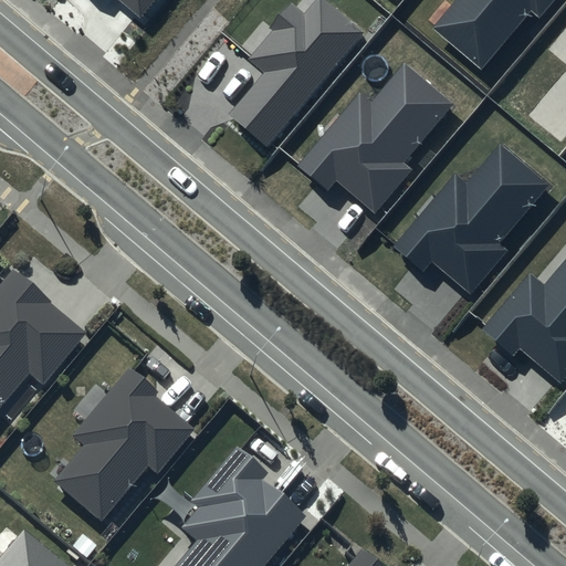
[(115,0),(140,21),(157,0),(115,0)]
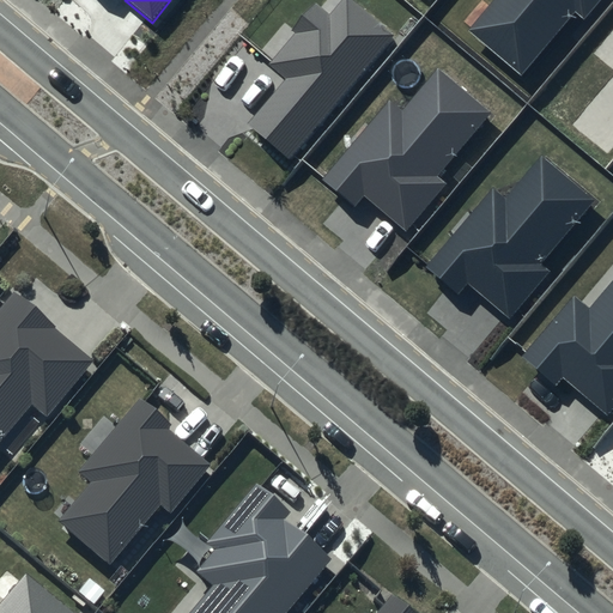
[(394,35),(351,0),(341,0),(331,14),(316,4),(268,64),(284,77),(247,123),(293,161),(394,35)]
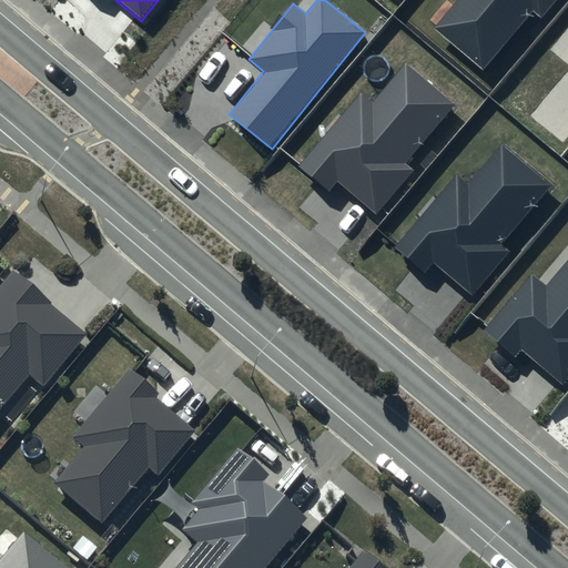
[(455,0),(433,28),(484,70),(533,10),(543,19),(557,0),(455,0)]
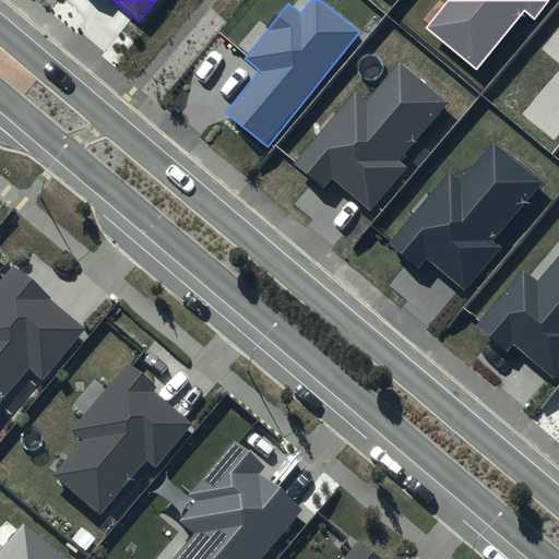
[(448,104),(400,64),(367,104),(354,93),(296,164),(323,187),(331,178),(371,212),(407,167),(401,161),(448,104)]
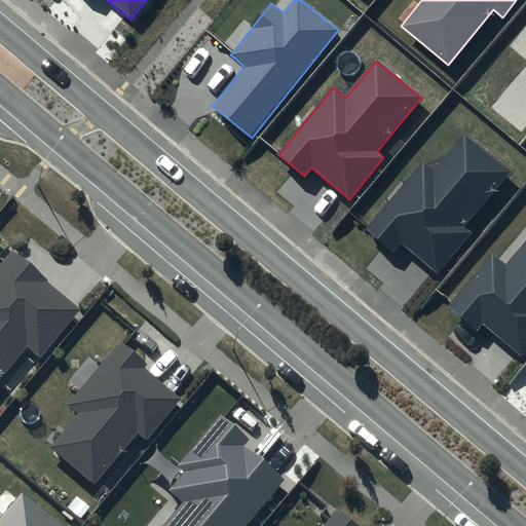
[(513,171),(465,132),(434,170),(424,161),(368,229),(393,250),(401,241),(440,272),(474,230),(467,225),(513,171)]
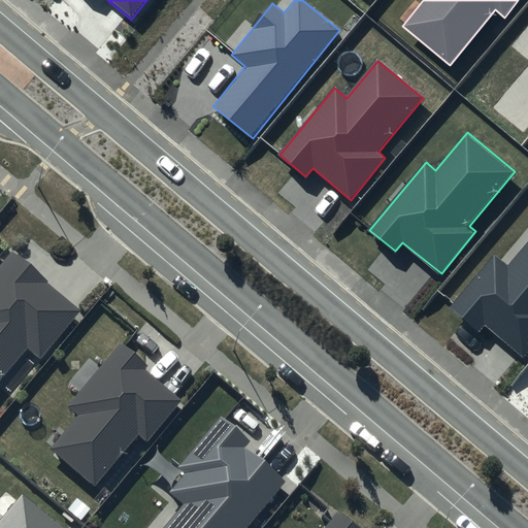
[(527,240),(506,266),(493,255),(450,307),(479,331),(485,324),(524,356),(527,350),(527,240)]
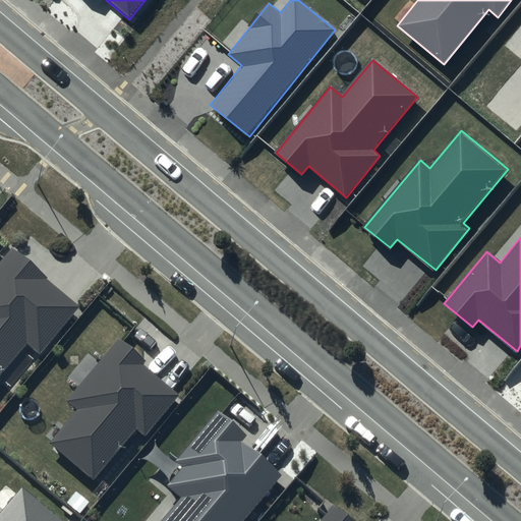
[(80,305),(10,246),(0,258),(0,373),(26,343),(40,354),(80,305)]
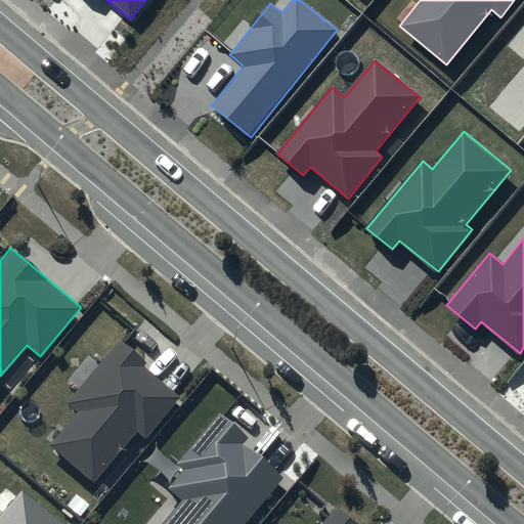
[(146,362),(120,340),(68,402),(79,411),(50,446),(94,483),(136,432),(146,440),(181,397),(143,366),(146,362)]
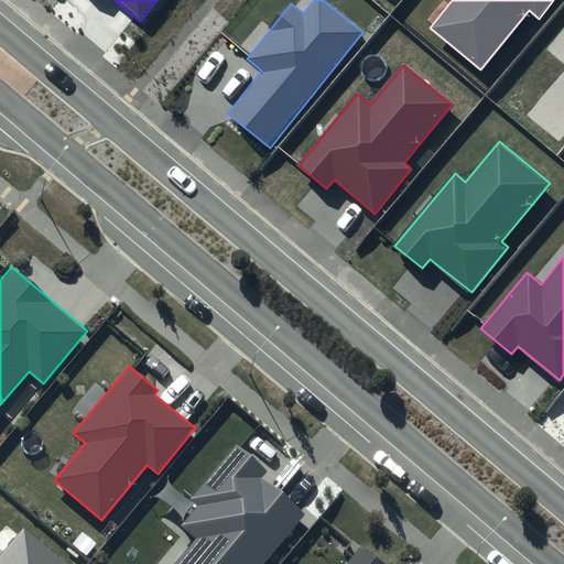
[(267,470),(235,444),(190,499),(197,506),(181,525),(195,538),(172,563),(262,563),(305,513),(261,477),(267,470)]
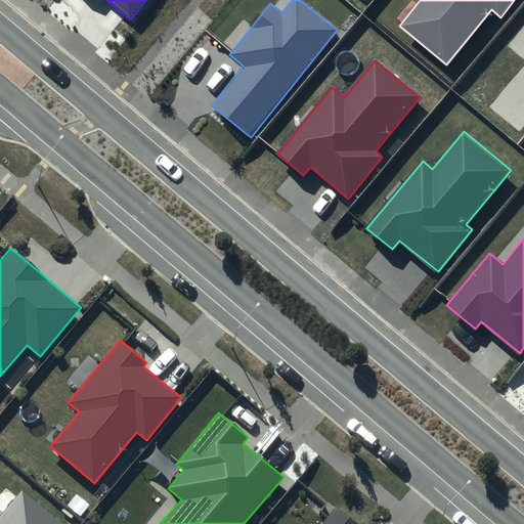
[(0,523),(54,523),(23,496),(0,522),(0,523)]
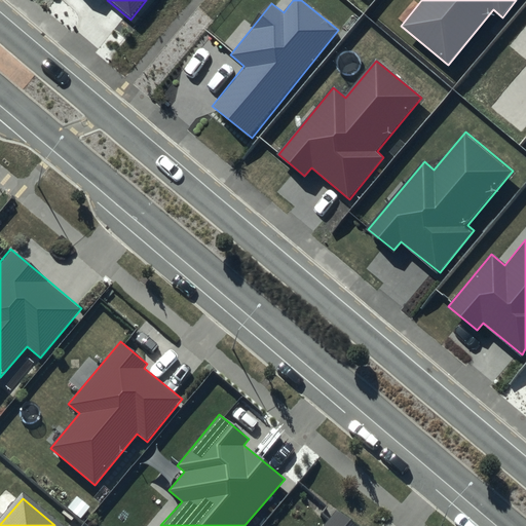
[(357,525),(336,509),(321,525),(357,525)]
